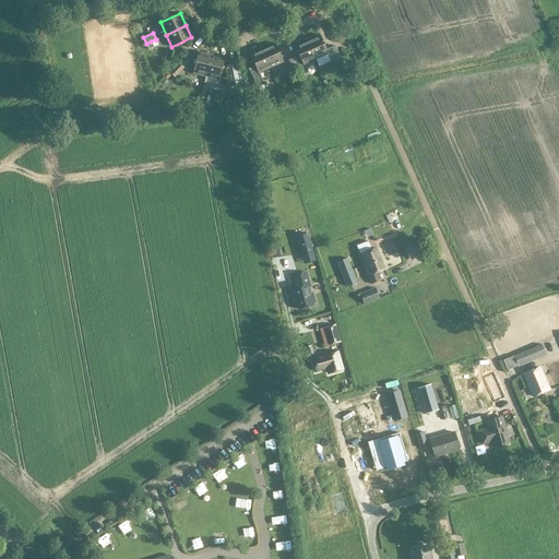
[(320,35),(307,40),(316,59),(328,54),(331,61),(337,59),(332,47),(325,49),(320,35)]
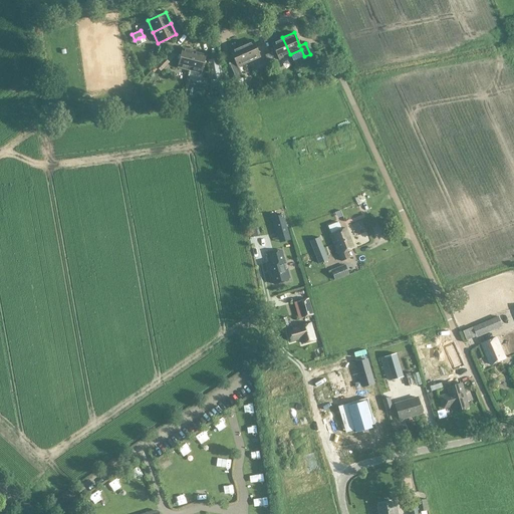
[(290,54),(282,37),(271,42),(279,59),(290,54)]
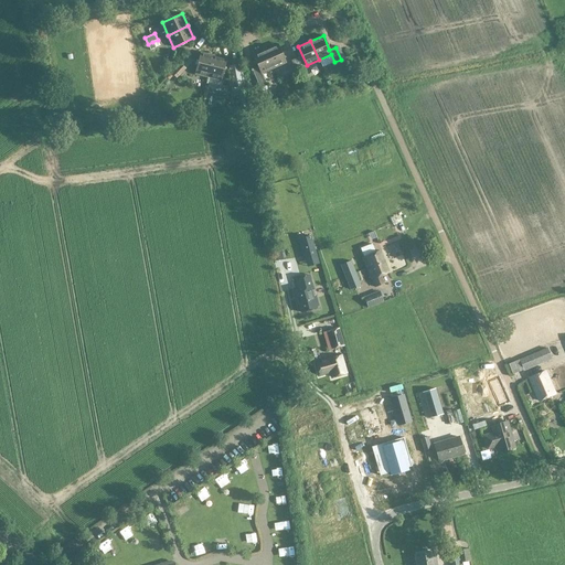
[(265,50),(274,68),(286,63),(277,43),(265,50)]
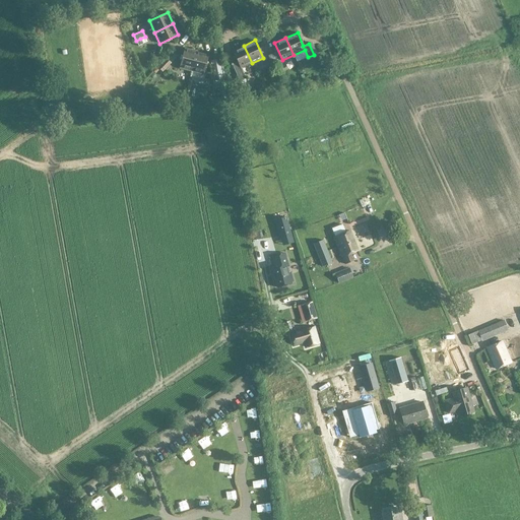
[(252,63),(244,46),(233,51),(238,62),(232,65),(242,86),(248,83),(241,68),(252,63)]
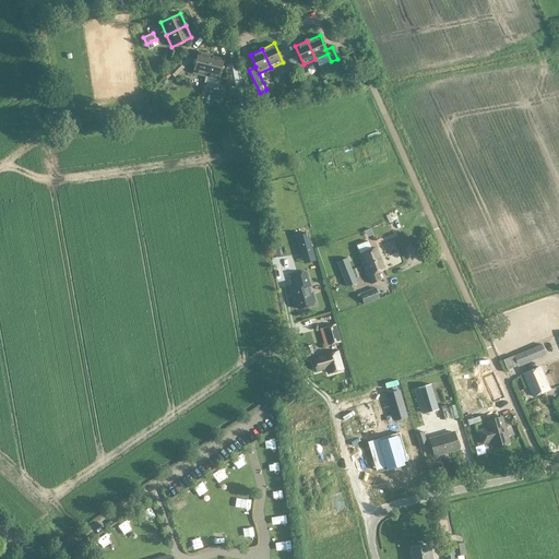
[(205,76),(211,56),(198,52),(192,73),(205,76)]
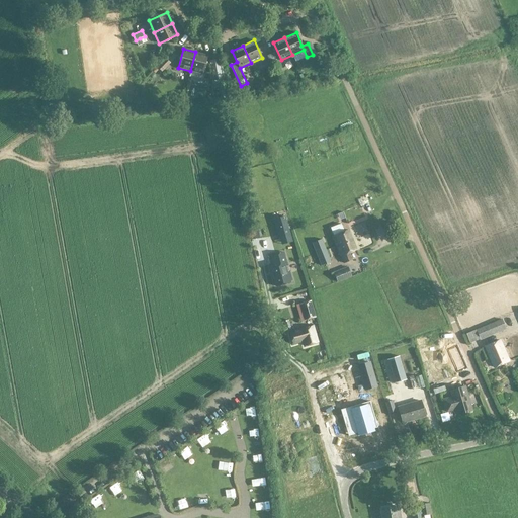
[(195,52),(190,71),(202,74),(207,55),(195,52)]
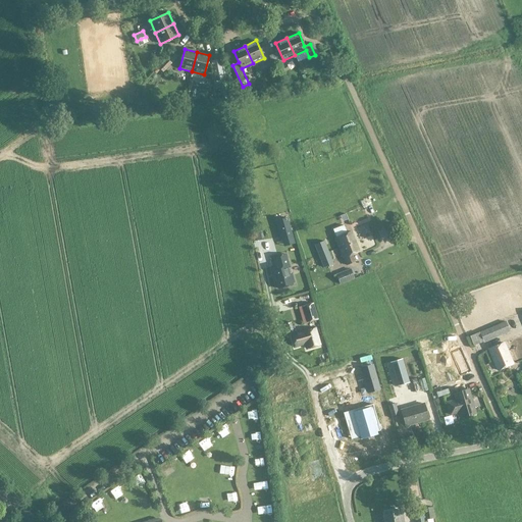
[(279,65),(274,53),(269,56),(274,67),(279,65)]
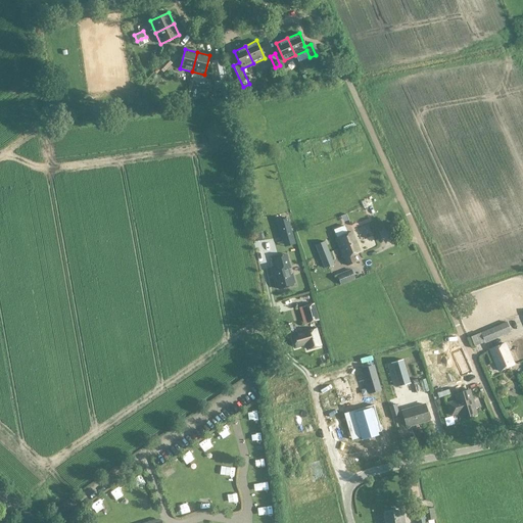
[(167,60),(160,67),(165,72),(172,64),(167,60)]
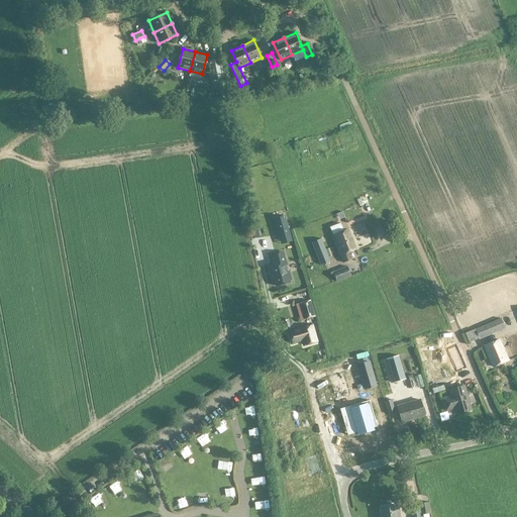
[(218,60),(211,61),(214,80),(222,78),(218,60)]
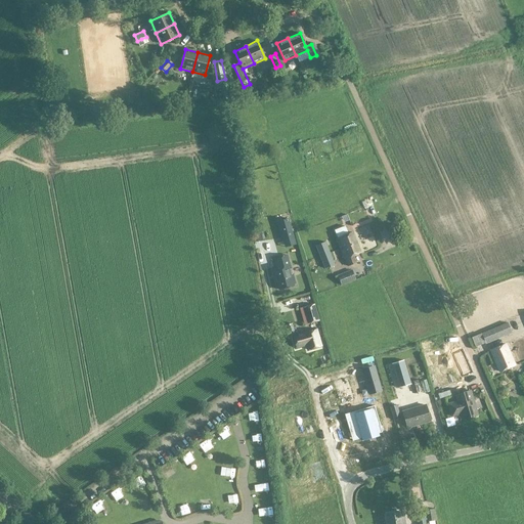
[(368,193),(362,197),(372,215),(378,212),(368,193)]
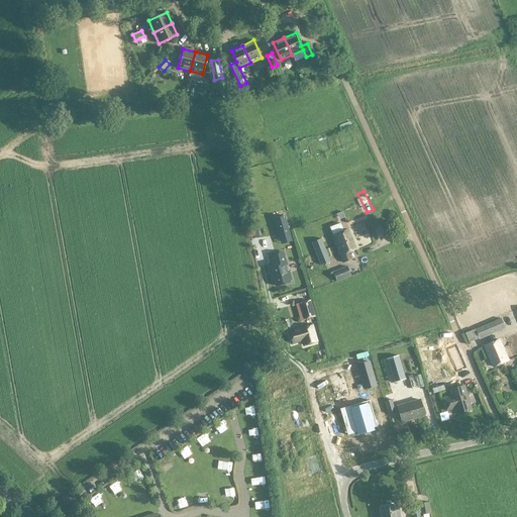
[(290,235),(284,216),(275,219),(280,238),(290,235)]
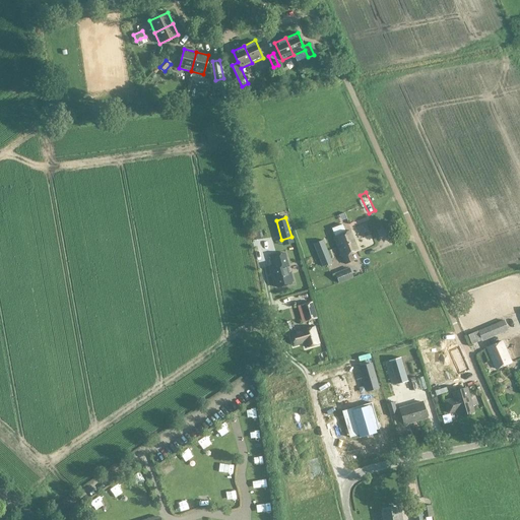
[(350,232),(345,233),(342,224),(332,230),(335,237),(334,238),(338,248),(354,241),(350,232)]
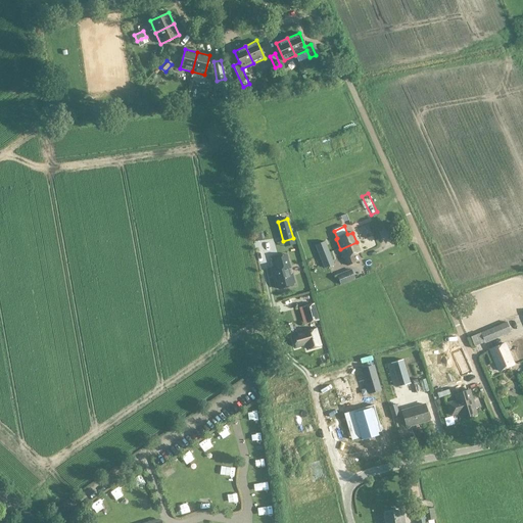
[(316,246),(320,257),(330,253),(325,242),(316,246)]
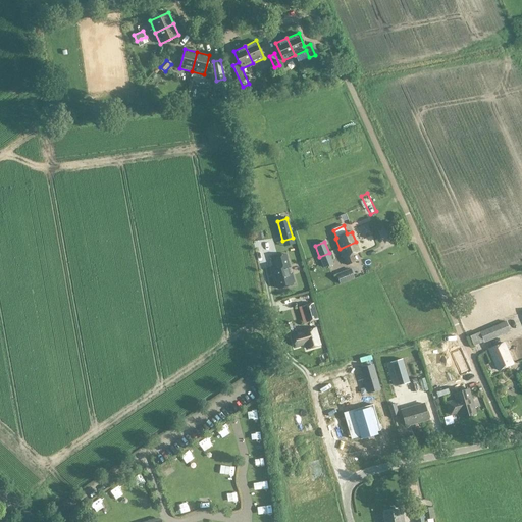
[(356,242),(340,249),(344,258),(347,265),(355,262),(352,255),(360,252),(356,242)]
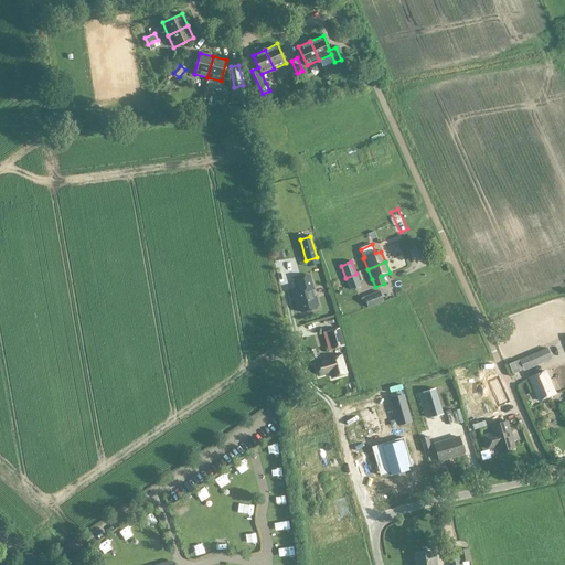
[(356,274),(345,278),(351,290),(361,286),(356,274)]
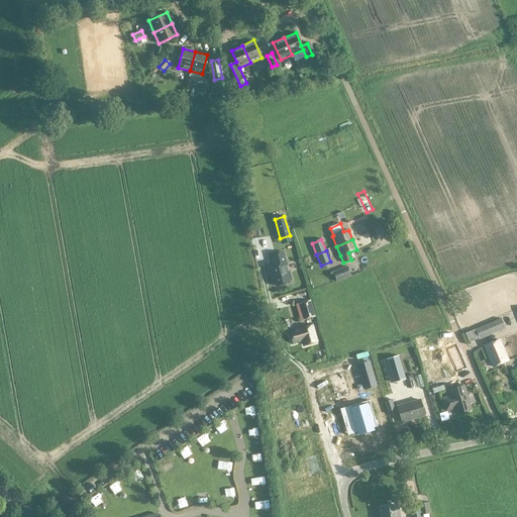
[(275,266),(271,267),(277,286),(290,283),(289,281),(291,280),(283,252),(272,255),(275,266)]
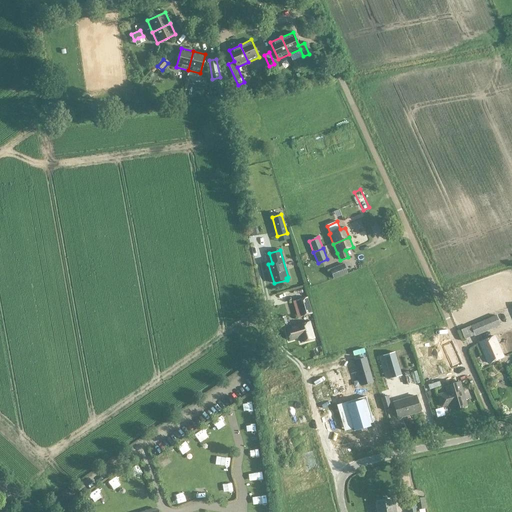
[(334,279),(346,274),(342,265),(330,269),(334,279)]
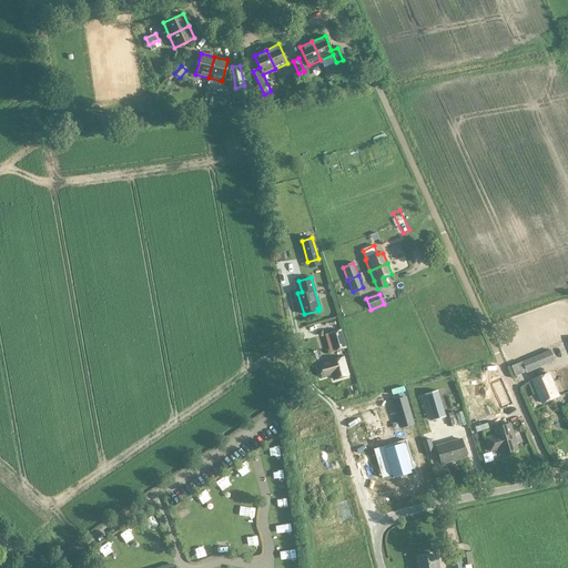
[(345,348),(343,337),(332,341),(335,352),(345,348)]
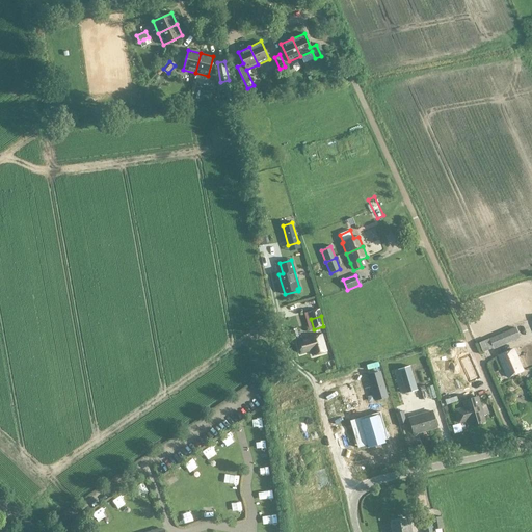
[(499,335),(503,345),(519,338),(514,328),(499,335)]
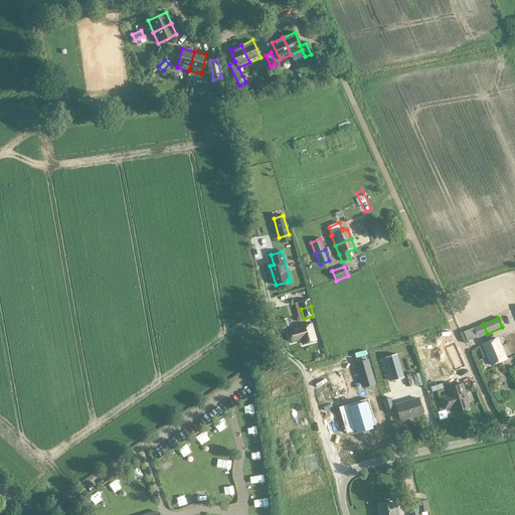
[(311,325),(310,325),(299,329),(288,332),(292,343),(302,340),(303,345),(316,341),(311,325)]
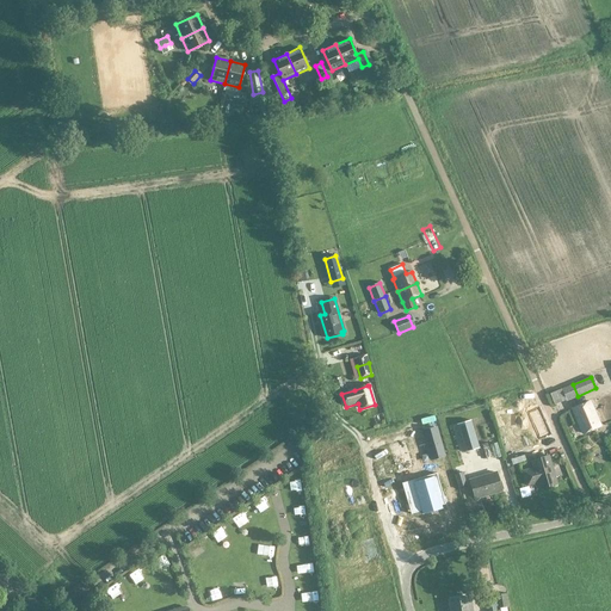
[(600,427),(600,426),(590,402),(573,409),(584,434),(600,427)]
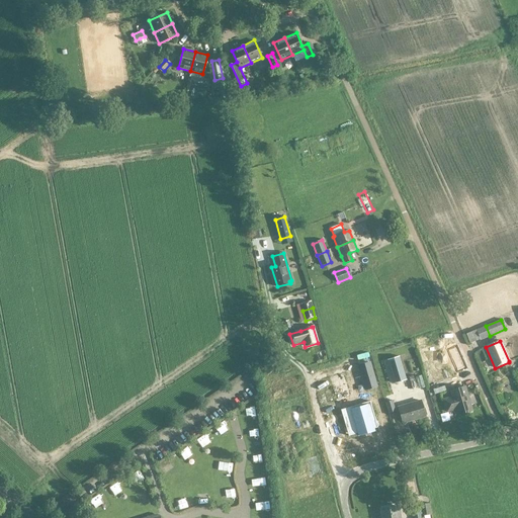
[(456,346),(447,350),(457,373),(466,368),(456,346)]
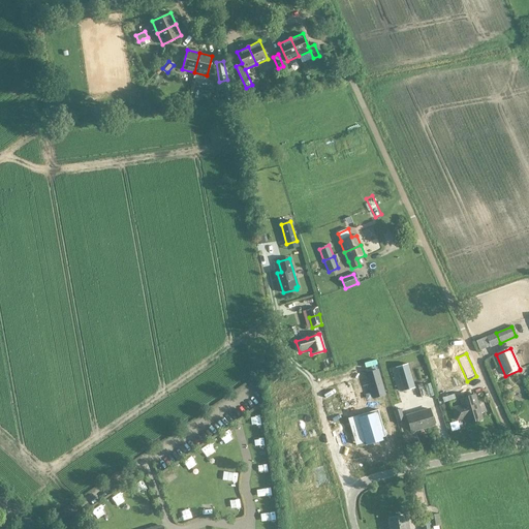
[(403,392),(415,389),(408,364),(396,368),(403,392)]
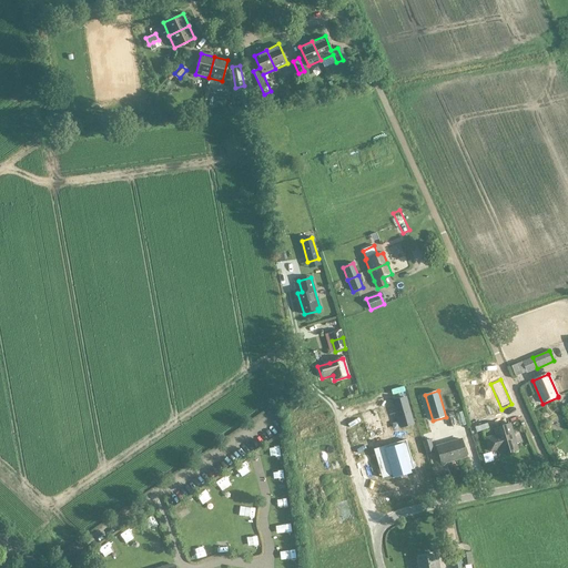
[(401,427),(413,424),(405,397),(393,402),(401,427)]
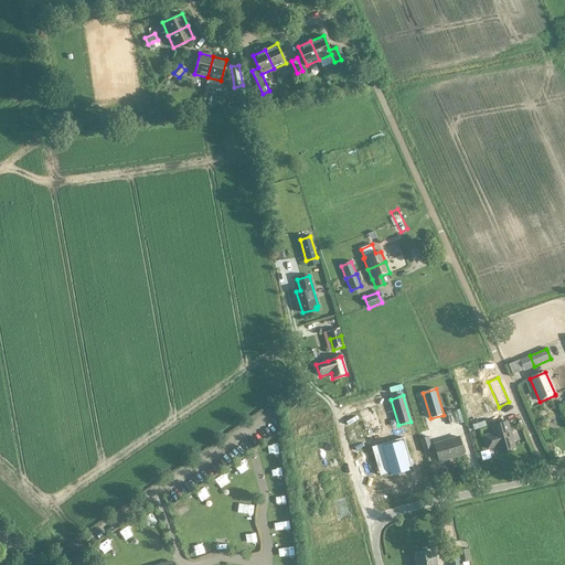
[(470,426),(482,423),(481,415),(468,419),(470,426)]
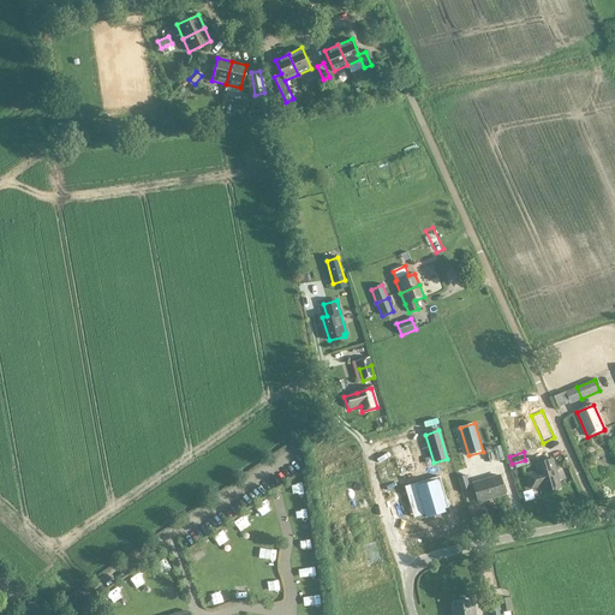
[(535,464),(537,472),(527,475),(531,489),(542,485),(543,493),(561,488),(553,459),(535,464)]
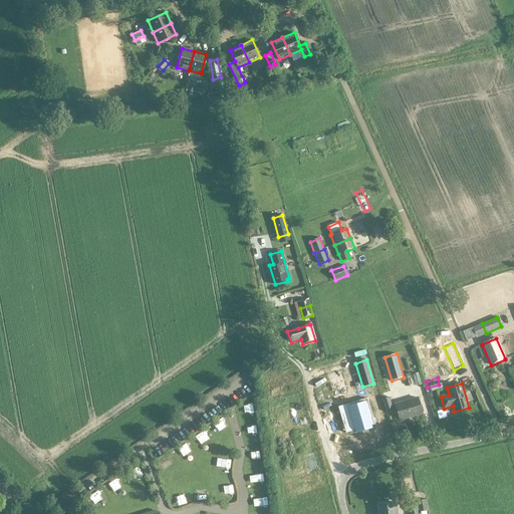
[(400,420),(422,414),(418,398),(395,405),(400,420)]
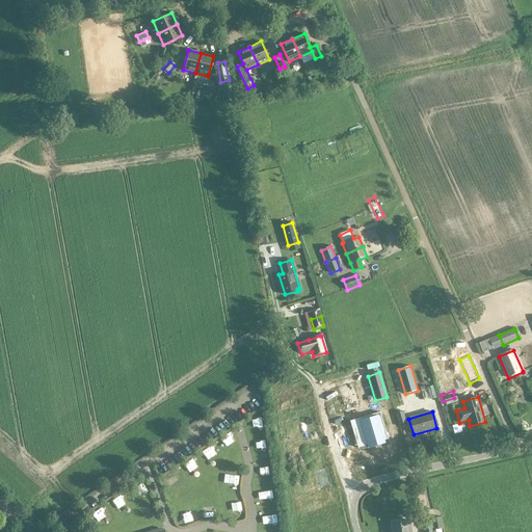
[(380,413),(370,415),(371,418),(351,424),(355,437),(360,436),(363,445),(367,444),(368,448),(369,448),(369,447),(384,443),(386,443),(384,440),(388,439),(380,413)]
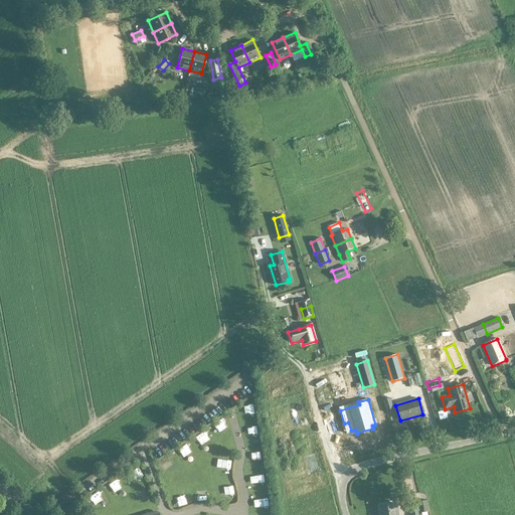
[(130,470),(135,482),(144,479),(139,467),(130,470)]
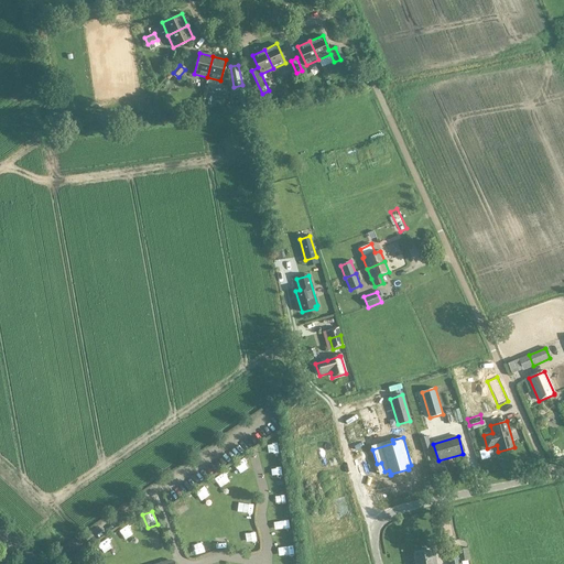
[(129,525),(120,529),(123,540),(132,538),(129,525)]
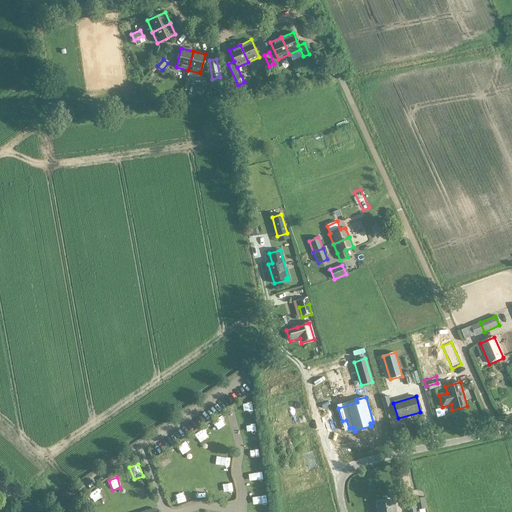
[(140,499),(149,498),(147,487),(138,489),(140,499)]
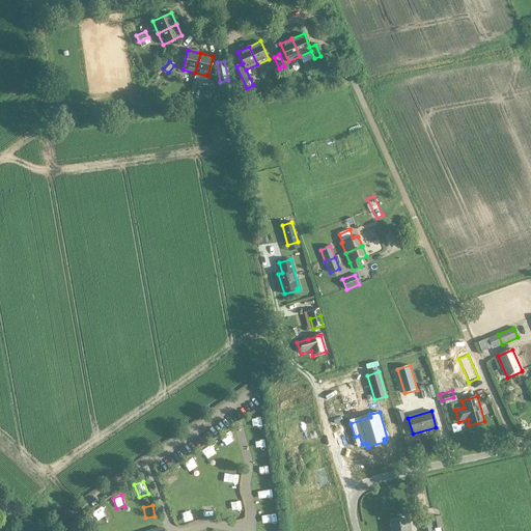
[(91,512),(98,523),(108,516),(101,506),(91,512)]
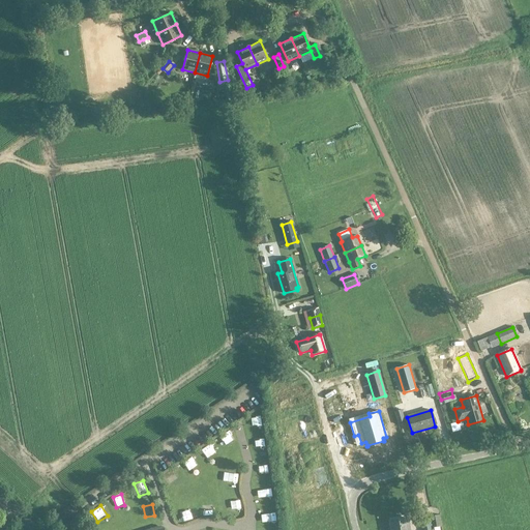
[(430,529),(431,529),(429,516),(421,517),(422,529),(430,529)]
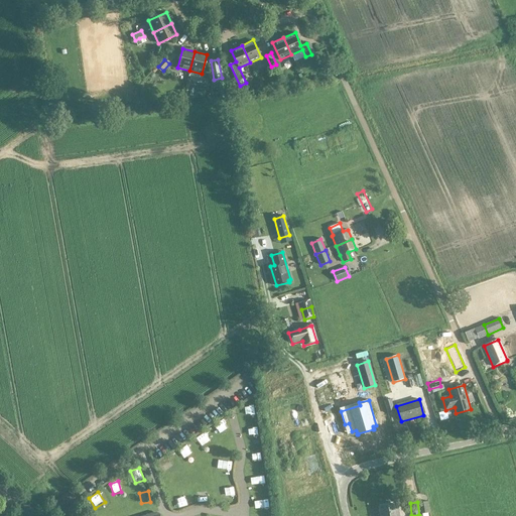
[(399,515),(398,509),(396,509),(395,504),(380,507),(381,515),(399,515)]
